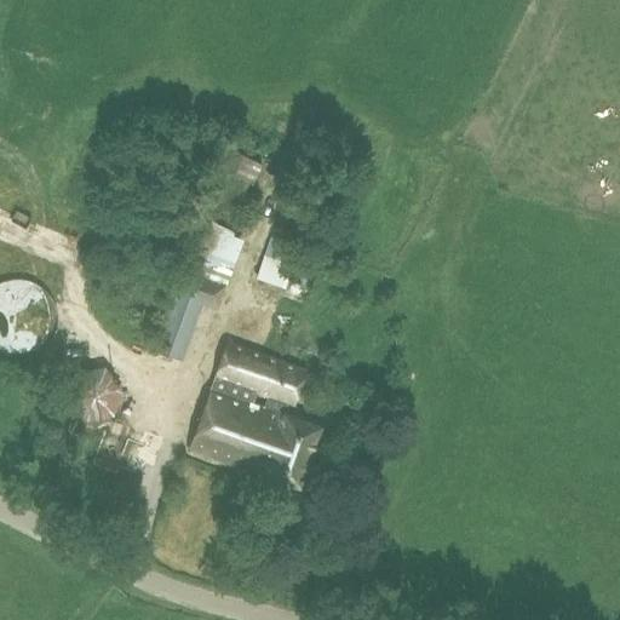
[(217,167),(200,199),(210,202),(208,207),(228,217),(230,218),(230,217),(246,183),(251,184),(263,164),(224,144),(213,166),(217,167)]
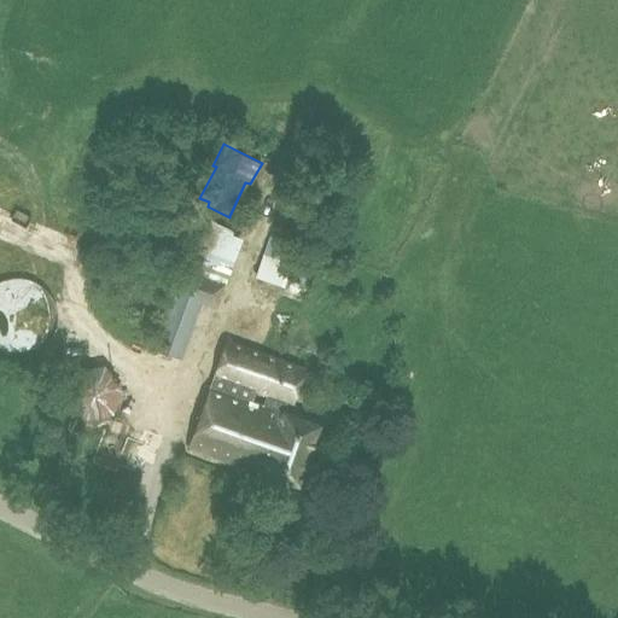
[(0,196),(0,208),(17,215),(22,204),(0,196)]
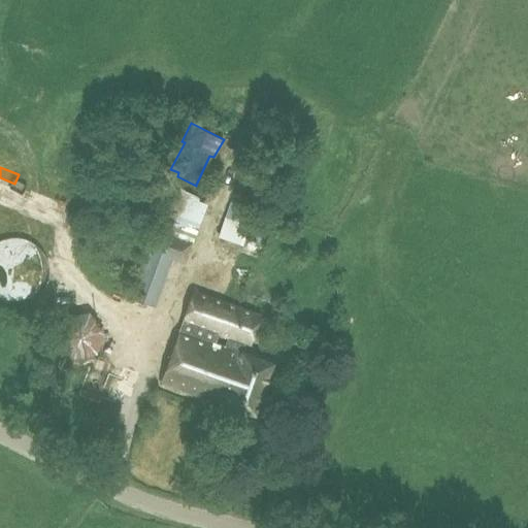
[(218,235),(242,244),(250,227),(261,231),(266,215),(263,213),(264,211),(259,210),(258,211),(254,210),(259,199),(260,198),(265,182),(241,173),(235,191),(234,191),(218,235)]
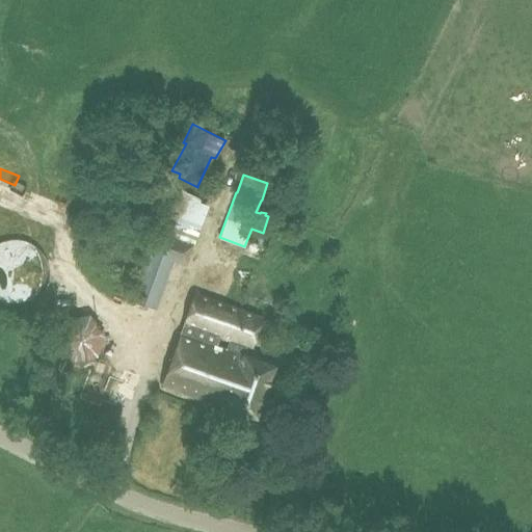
[(175,221),(190,227),(202,196),(170,185),(161,209),(177,215),(175,221)]
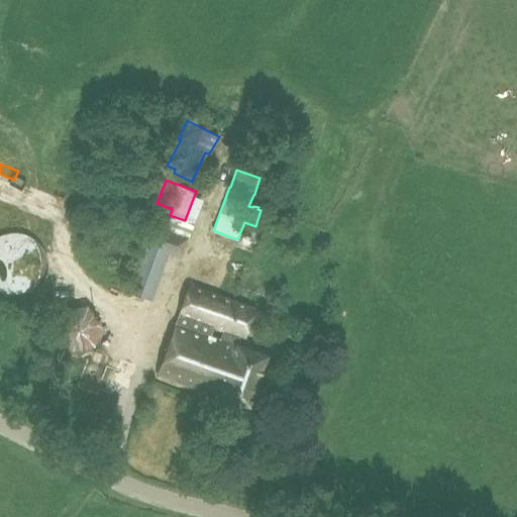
[(151,223),(127,291),(150,299),(168,252),(180,256),(187,236),(151,223)]
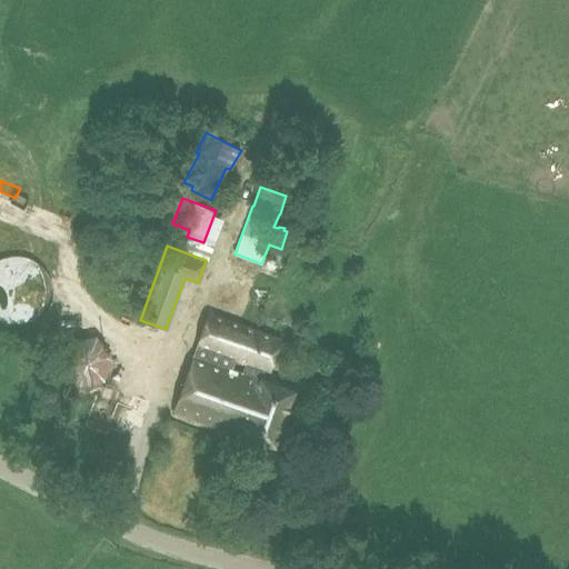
[(173,410),(240,433),(239,435),(275,448),(295,391),(260,379),(263,369),(269,371),(281,339),(208,313),(173,410)]
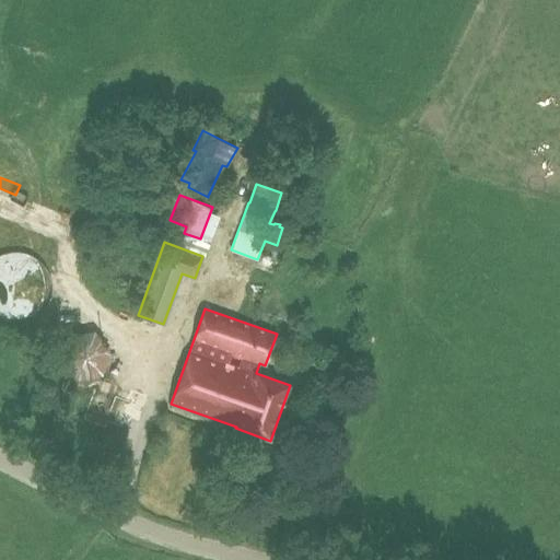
[(97,362),(108,331),(80,322),(69,351),(97,362)]
